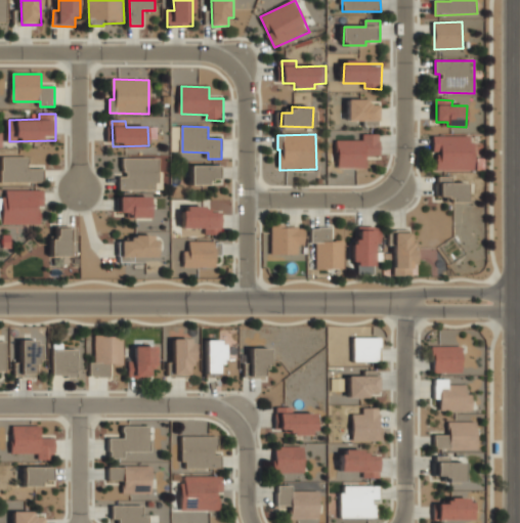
[(364,140),(340,140),(340,169),(367,169),(367,157),(381,157),(381,134),(364,135),(364,140)]
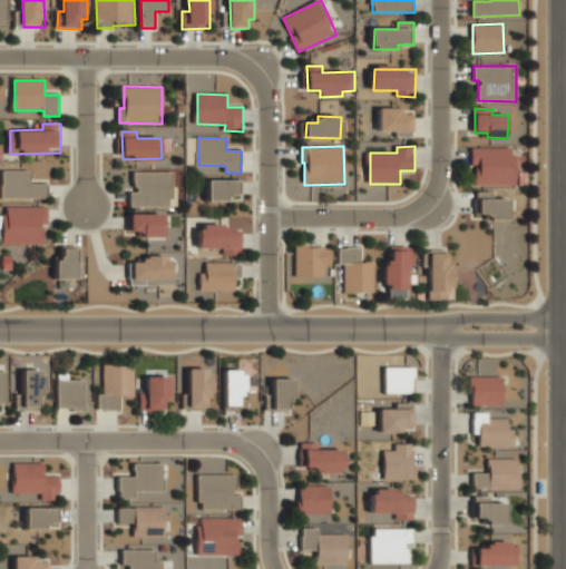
[(517,185),(516,148),(475,148),(475,186),(517,185)]
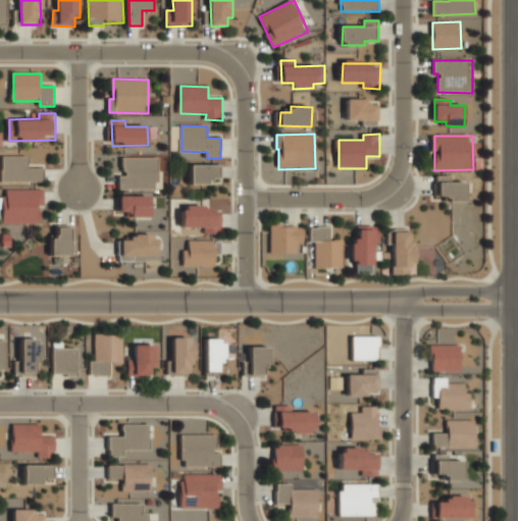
[(4,183),(44,183),(44,169),(30,169),(30,156),(3,157),(4,183)]
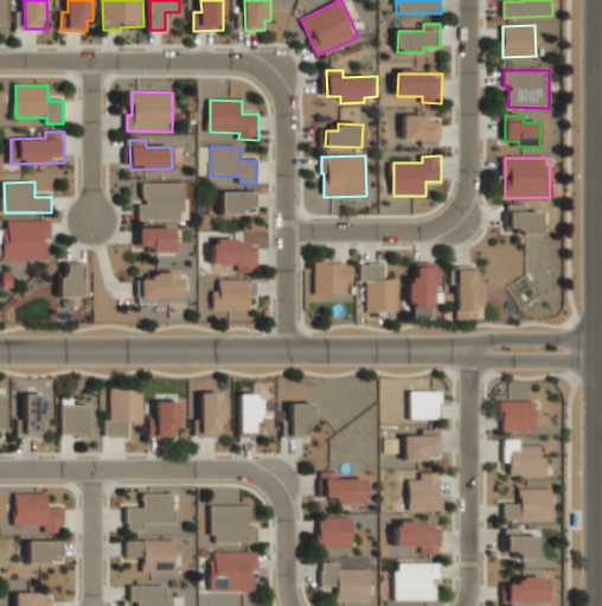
[(140,221),(179,221),(179,210),(184,210),(184,184),(145,184),(145,205),(140,205),(140,221)]
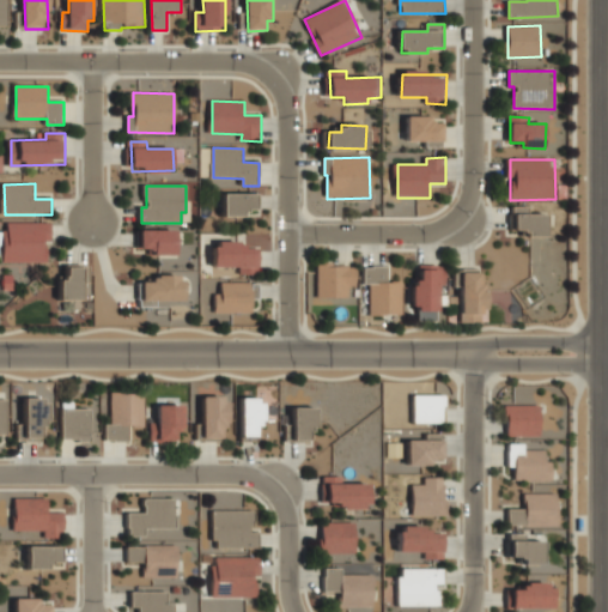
[(225,217),(249,217),(249,210),(259,210),(259,194),(225,195),(225,217)]
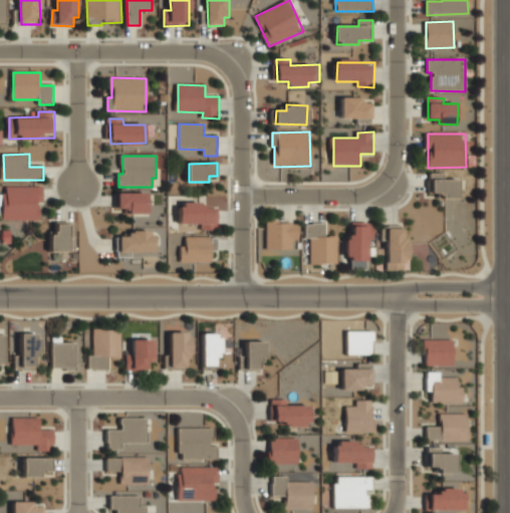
[(459,199),(459,180),(444,180),(444,174),(432,174),(432,194),(441,194),(441,199),(459,199)]
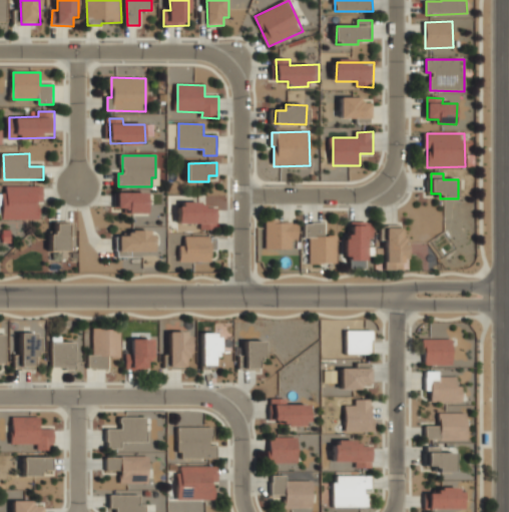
[(44,202),(44,187),(8,186),(8,194),(0,193),(0,206),(4,207),(4,219),(41,220),(41,202),(44,202)]
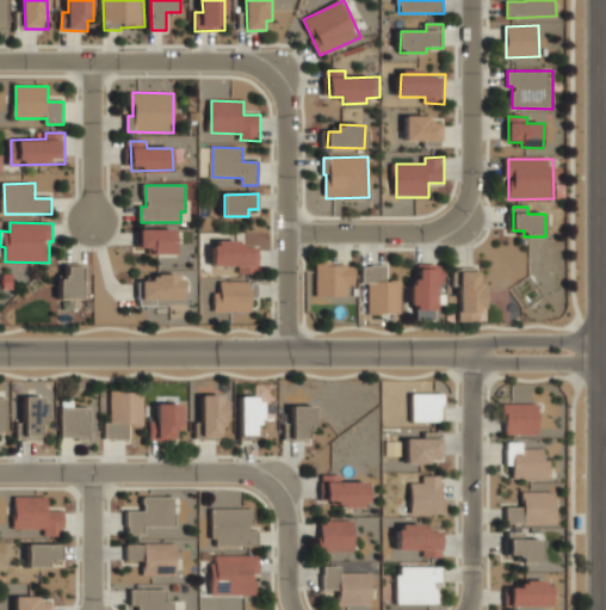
[(141,253),(177,253),(177,230),(141,230),(141,253)]
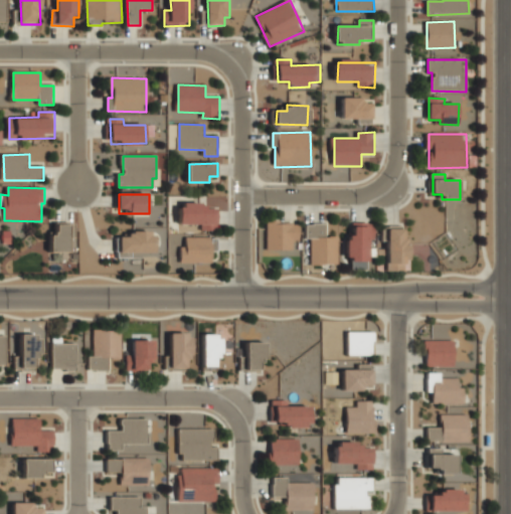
[(182,224),(203,225),(202,230),(218,231),(219,208),(209,208),(209,203),(182,203),(182,224)]
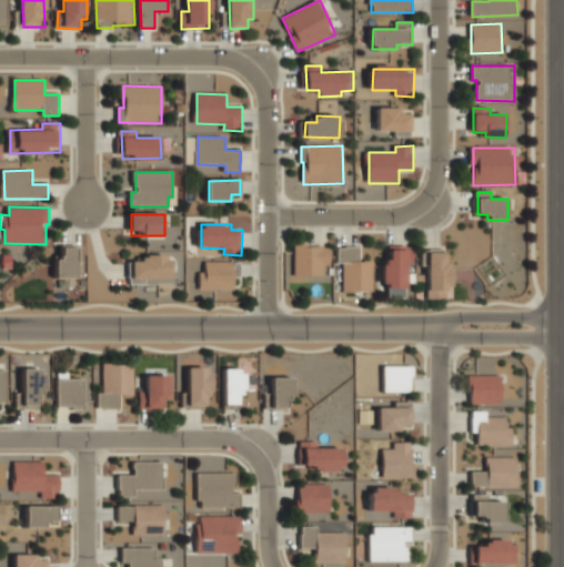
[(296,276),(325,276),(324,265),(332,265),(331,245),(295,246),(296,276)]
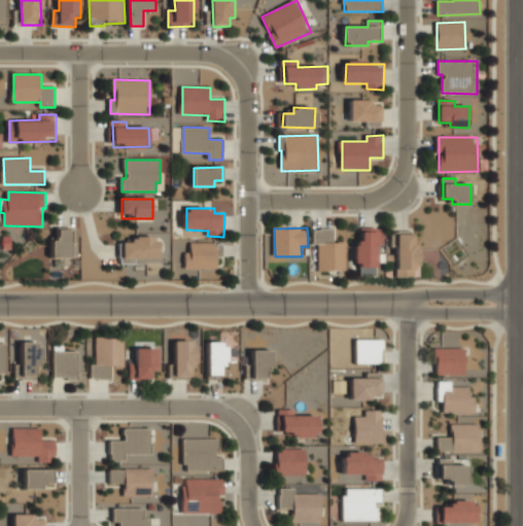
[(384,228),(361,228),(362,243),(356,243),(356,264),(361,264),(361,276),(378,276),(378,245),(385,245),(384,228)]
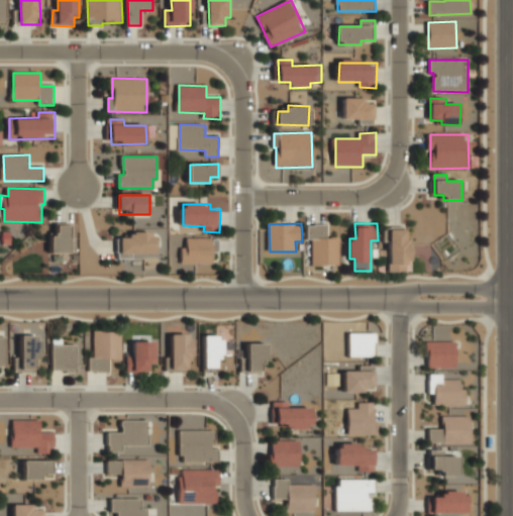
[(52,253),(70,253),(70,238),(76,238),(76,224),(58,224),(58,235),(52,235),(52,253)]
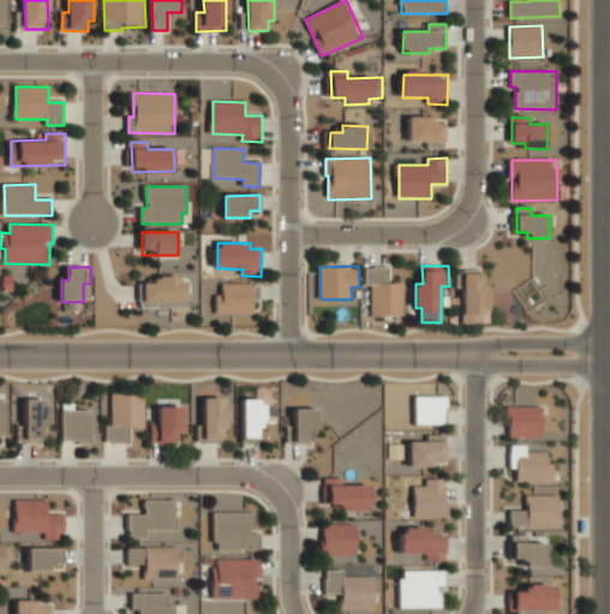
[(405,282),(389,284),(389,268),(366,268),(366,285),(372,285),(374,316),(406,316),(405,282)]
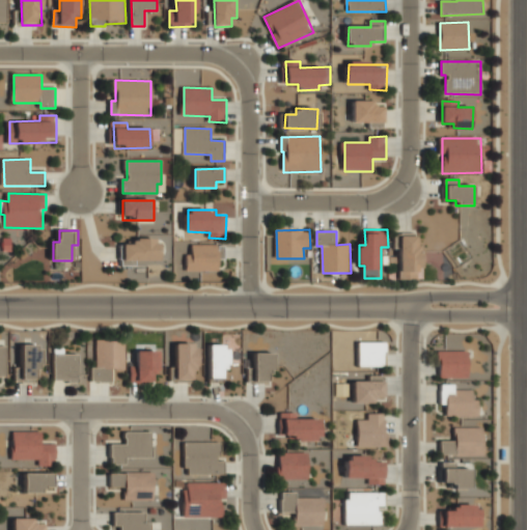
[(400,279),(420,280),(420,235),(400,235),(400,279)]
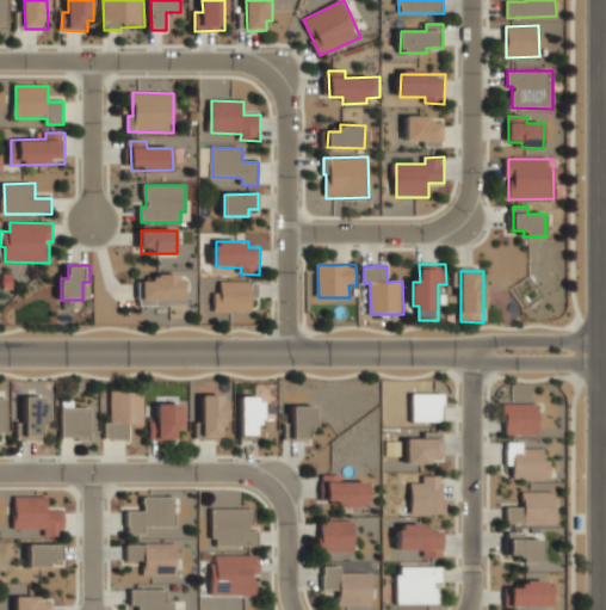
[(141,278),(142,307),(155,306),(155,300),(183,299),(181,277),(141,278)]
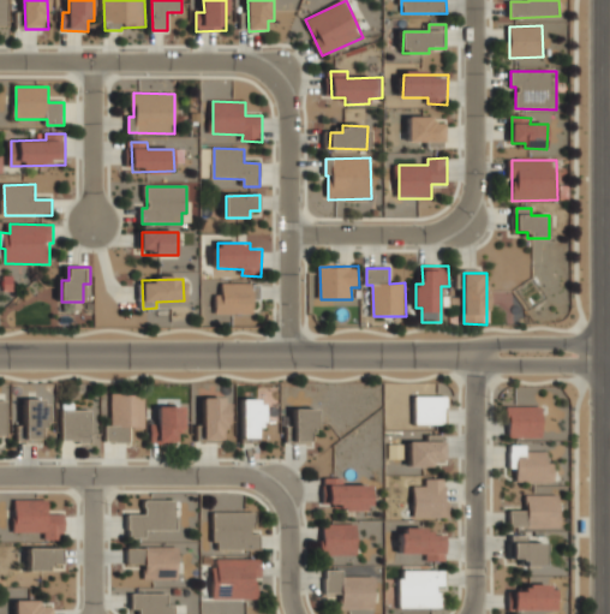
[(219,294),(217,314),(255,315),(255,285),(225,284),(223,294),(219,294)]
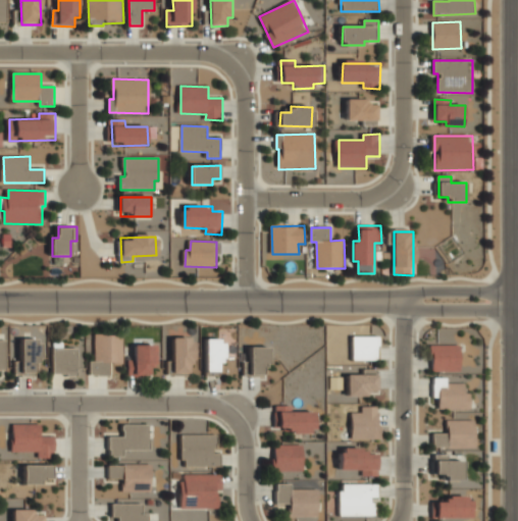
[(96,362),(92,362),(91,376),(110,376),(111,363),(123,364),(124,335),(97,334),(96,362)]
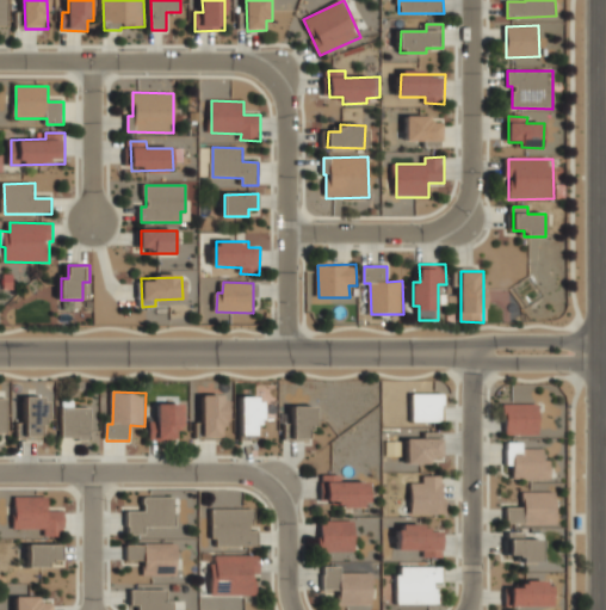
[(414,421),(444,423),(444,395),(414,394),(414,421)]
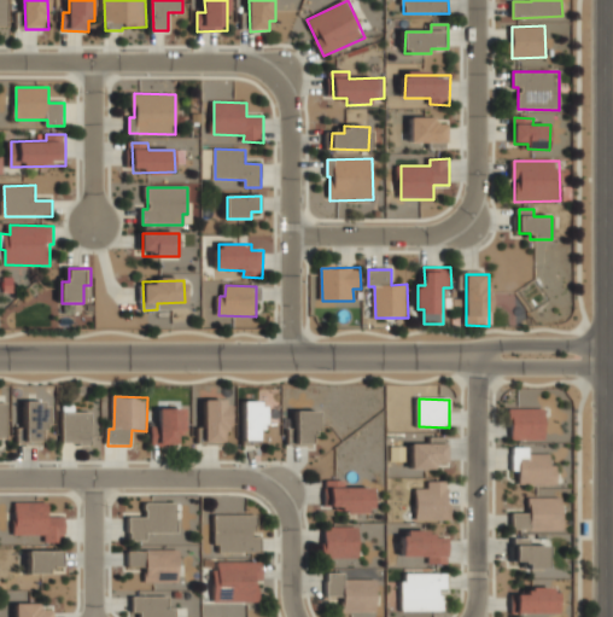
[(206,401),(205,443),(229,444),(231,401),(206,401)]
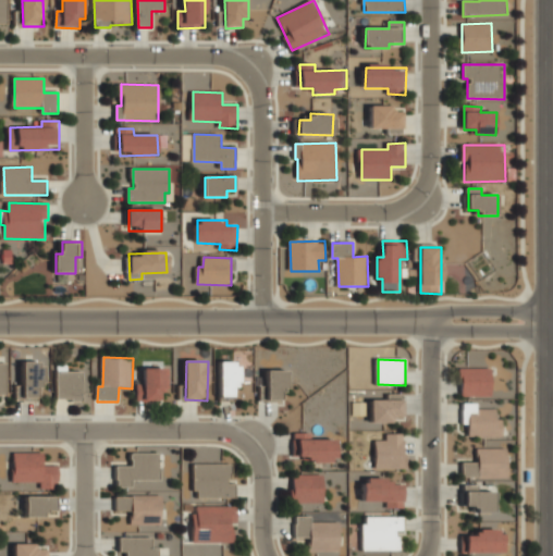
[(220,403),(240,403),(240,362),(221,362),(220,403)]
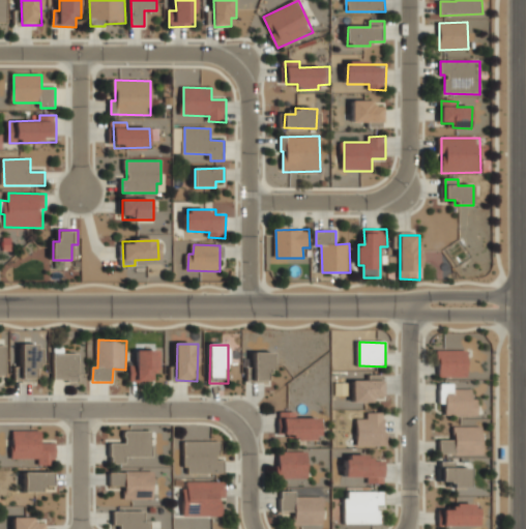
[(17,382),(36,382),(37,363),(42,363),(42,346),(23,346),(23,368),(17,368),(17,382)]
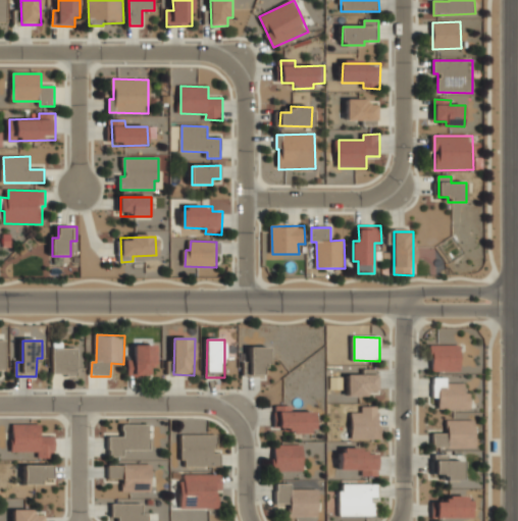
[(79,349),(65,349),(65,344),(54,344),(54,375),(78,375),(79,349)]
